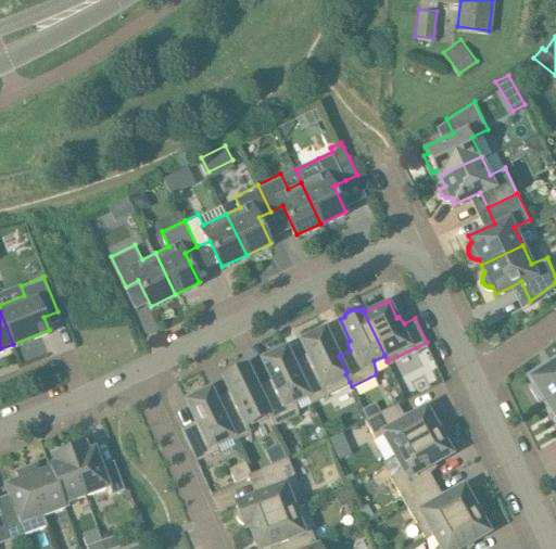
[(307,362),(297,368),(308,392),(307,393),(311,400),(329,392),(350,382),(345,374),(346,373),(339,356),(325,327),(301,337),(307,352),(305,353),(307,362)]
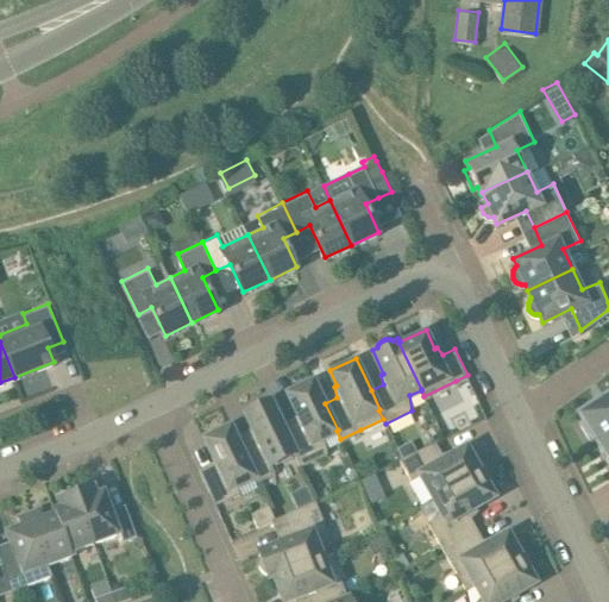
[(325,437),(337,431),(338,430),(325,403),(313,378),(307,381),(306,381),(303,380),(302,380),(300,381),(297,381),(296,382),(295,383),(294,386),(293,387),(293,389),(287,392),(299,414),(296,415),(299,425),(286,431),(295,451),(294,451),(300,464),(327,451),(325,437)]
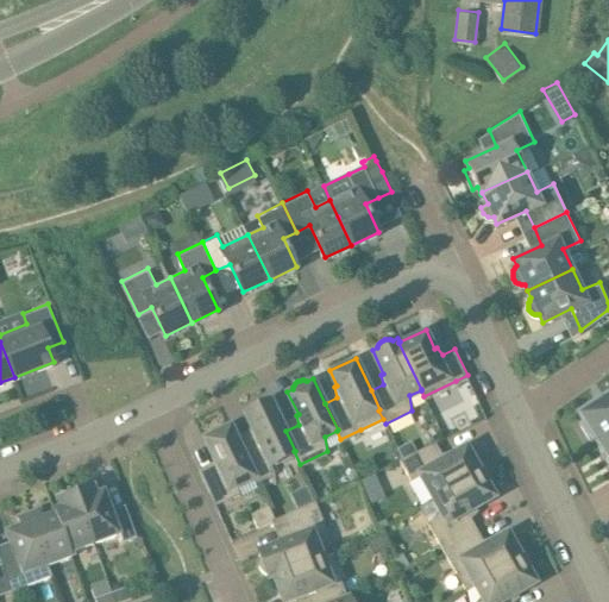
[(598,441),(608,434),(608,392),(579,412),(583,418),(579,420),(590,438),(595,436),(598,441)]
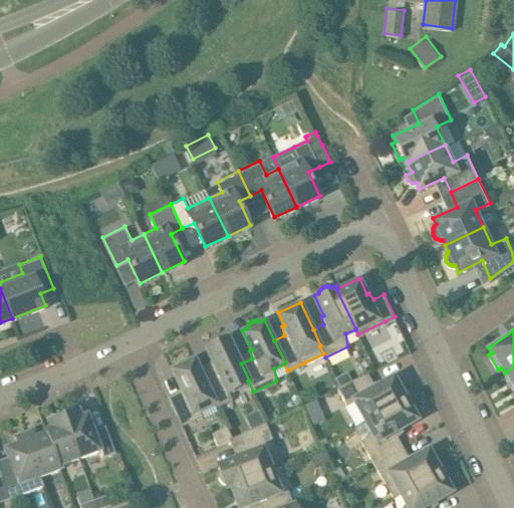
[(229,391),(248,381),(249,381),(241,363),(228,337),(207,347),(213,360),(211,361),(213,369),(202,374),(215,402),(214,402),(216,406),(232,398),(229,391)]
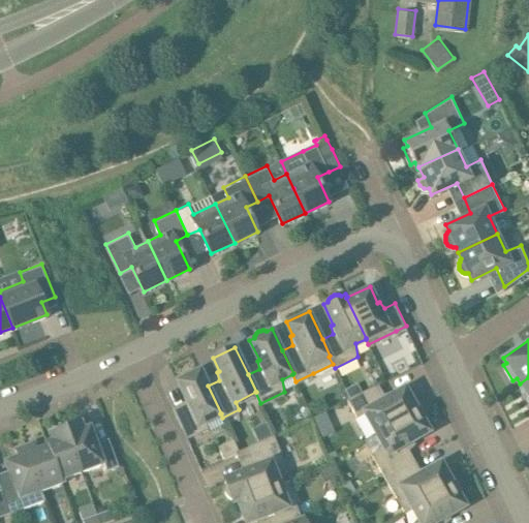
[(221,413),(208,386),(199,368),(195,371),(193,370),(192,370),(190,370),(189,370),(187,370),(186,371),(184,372),(183,374),(183,375),(182,377),(178,379),(187,399),(185,400),(187,408),(187,409),(197,431),(209,426),(206,421),(220,413),(221,413)]
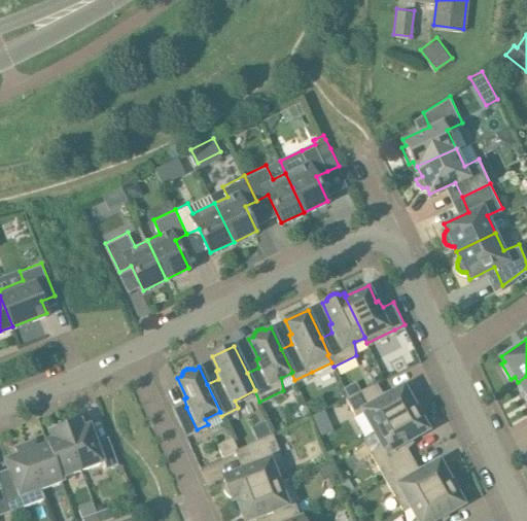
[(526,376),(518,382),(526,396),(526,376)]
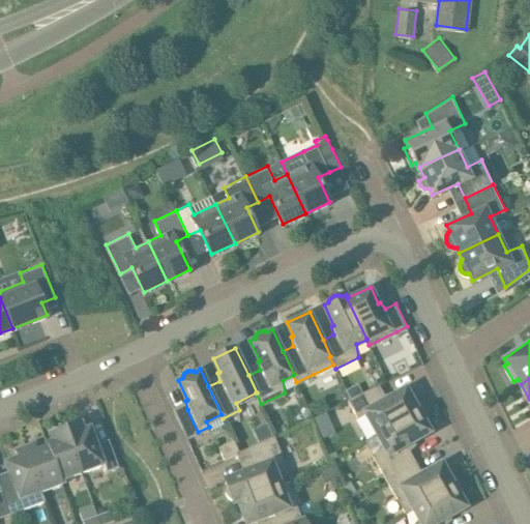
[(377,432),(423,405),(420,401),(417,398),(413,395),(409,393),(406,386),(392,394),(391,391),(383,395),(377,383),(347,398),(357,415),(364,411),(377,432)]
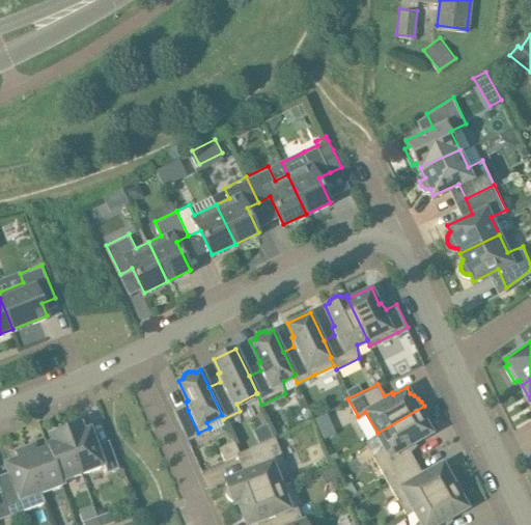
[(372,453),(385,475),(414,460),(408,449),(414,443),(413,441),(430,431),(427,425),(428,420),(427,415),(426,411),(424,406),(378,433),(383,443),(372,453)]
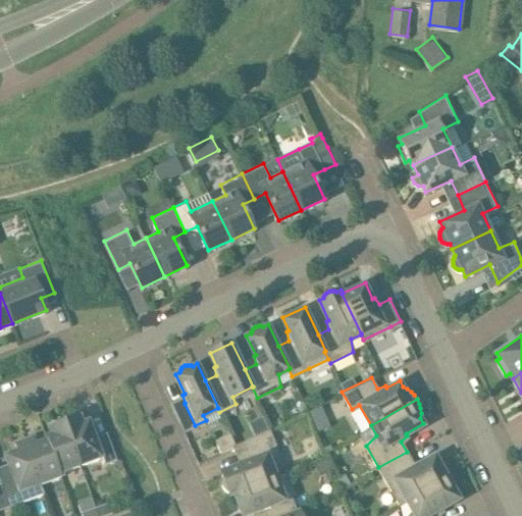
[(64,420),(81,463),(101,456),(104,463),(117,458),(107,430),(94,434),(86,412),(64,420)]
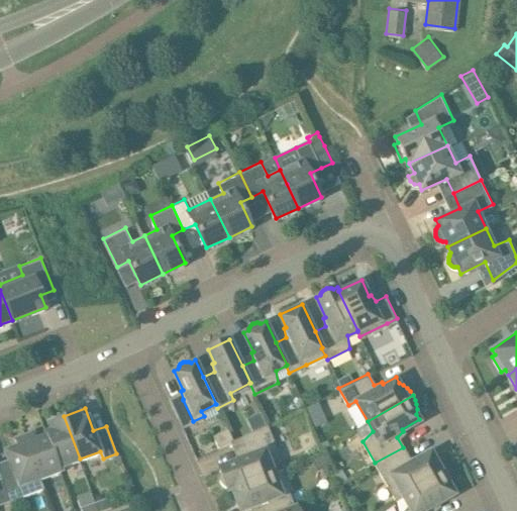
[(60,466),(80,458),(64,416),(49,421),(52,428),(45,431),(46,434),(47,434),(60,466)]
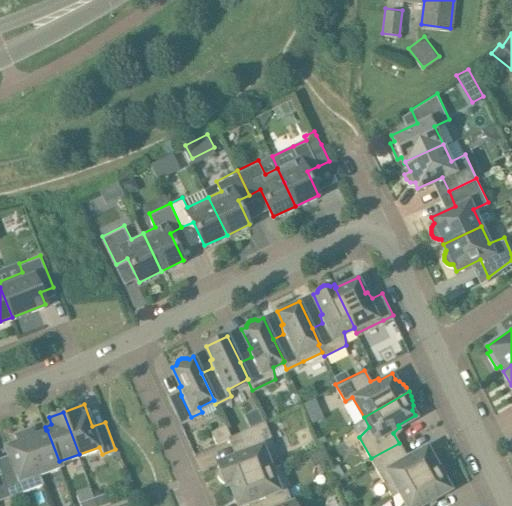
[(226,484),(230,482),(271,466),(266,455),(276,447),(265,418),(238,431),(244,446),(237,451),(237,453),(217,461),(219,466),(218,468),(218,471),(218,474),(220,476),(222,478),(224,479),(226,484)]
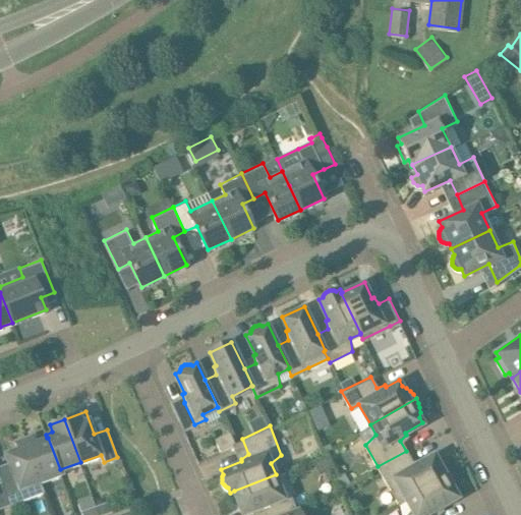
[(62,472),(60,469),(48,438),(47,438),(37,442),(34,434),(24,438),(41,480),(62,472)]
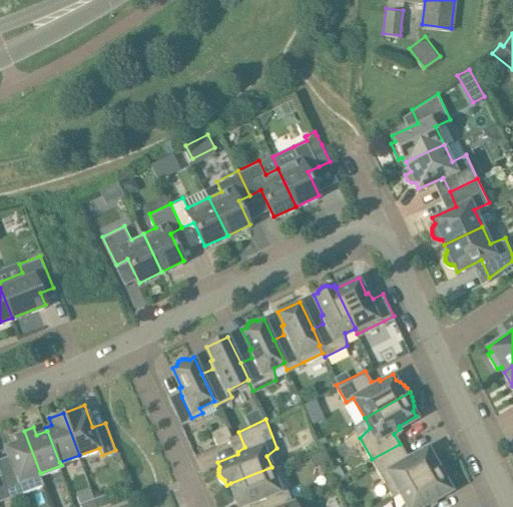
[(43,483),(40,473),(24,431),(15,434),(17,442),(6,446),(9,453),(0,456),(0,469),(1,472),(9,495),(43,483)]
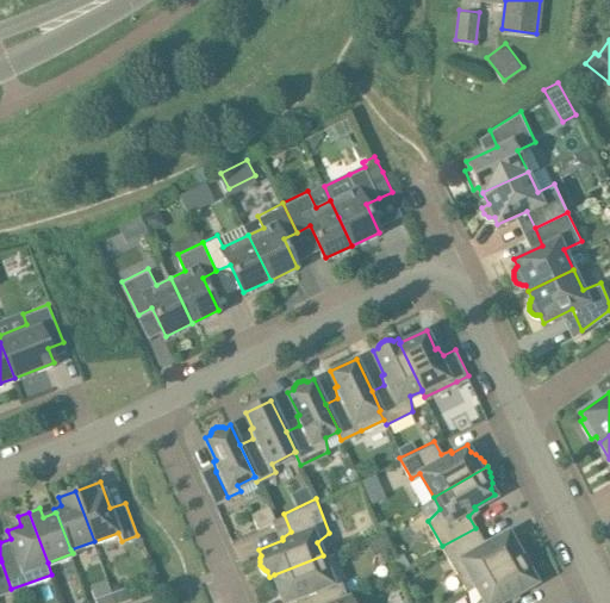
[(475,528),(442,546),(466,589),(474,584),(474,583),(529,552),(526,548),(522,544),(517,540),(512,538),(508,532),(493,540),(492,538),(483,540),(475,528)]
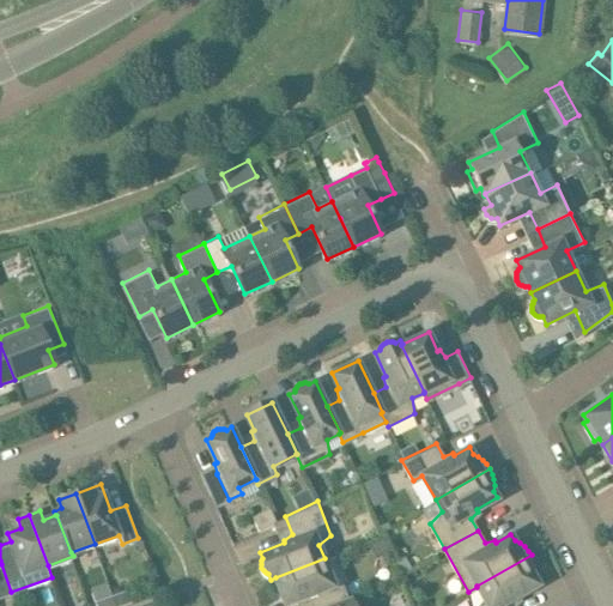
[(475,605),(513,605),(520,598),(519,595),(539,585),(535,577),(535,571),(535,565),(534,561),(532,555),(477,586),(477,587),(484,599),(475,605)]
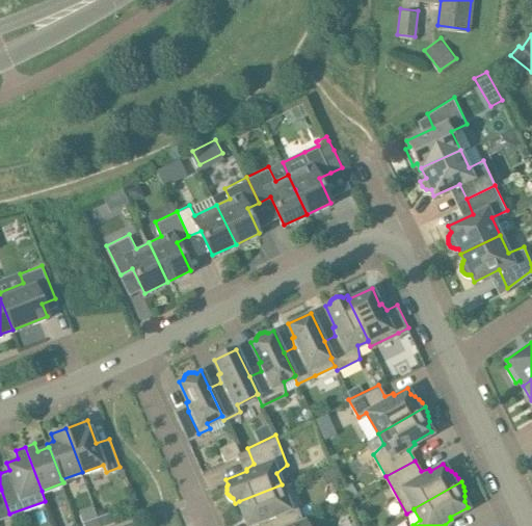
[(270,525),(289,525),(304,521),(297,504),(290,506),(282,484),(239,501),(247,525),(260,520),(261,522),(269,521),(270,525)]
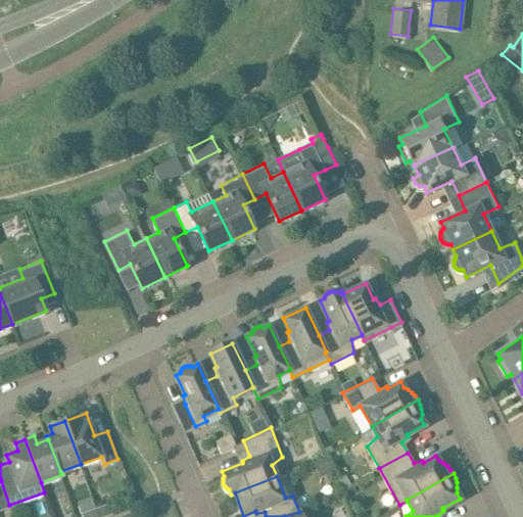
[(0,508),(9,505),(1,481),(0,481),(0,508)]
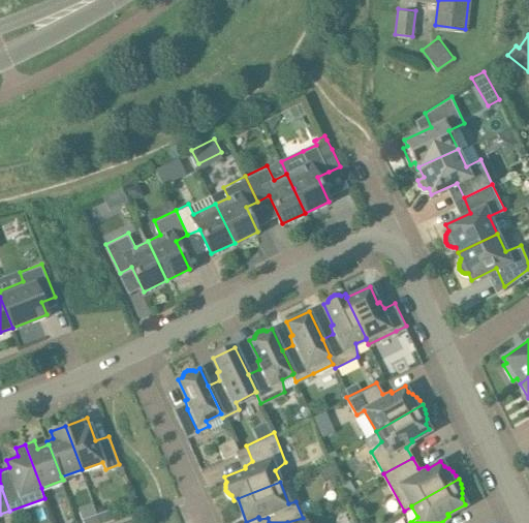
[(97,512),(101,522),(116,517),(112,506),(97,512)]
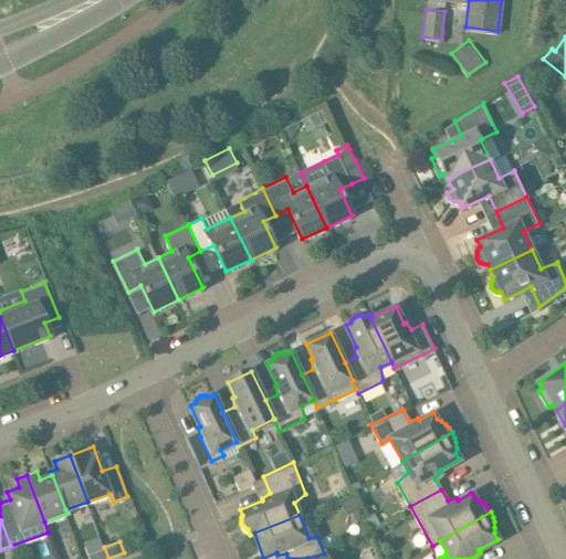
[(90,558),(106,558),(108,558),(104,547),(88,554),(90,558)]
